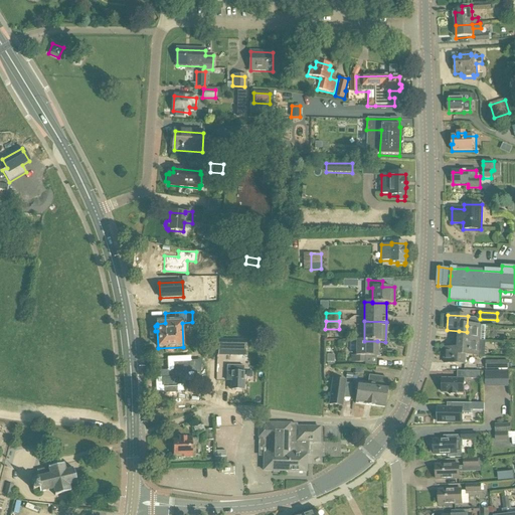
[(459,340),(485,342),(486,327),(467,326),(467,332),(459,331),(459,340)]
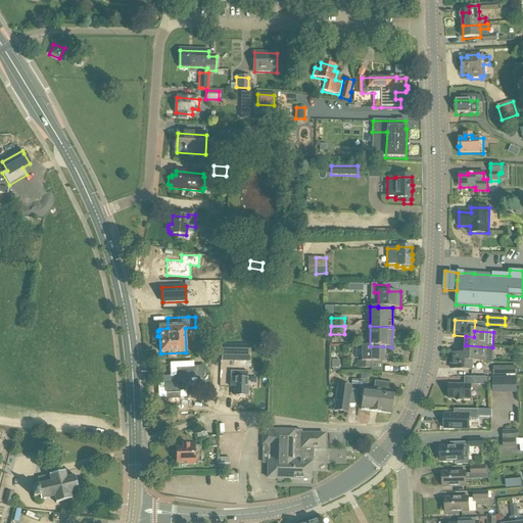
[(466,345),(465,354),(473,354),(473,362),(491,363),(492,347),(466,345)]
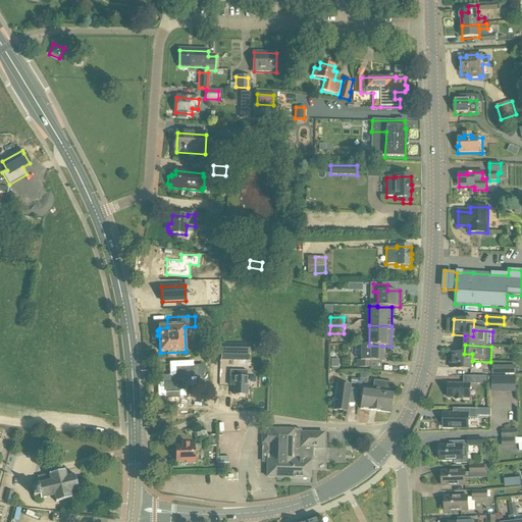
[(221,360),(241,361),(249,361),(249,347),(242,347),(221,346),(221,360)]
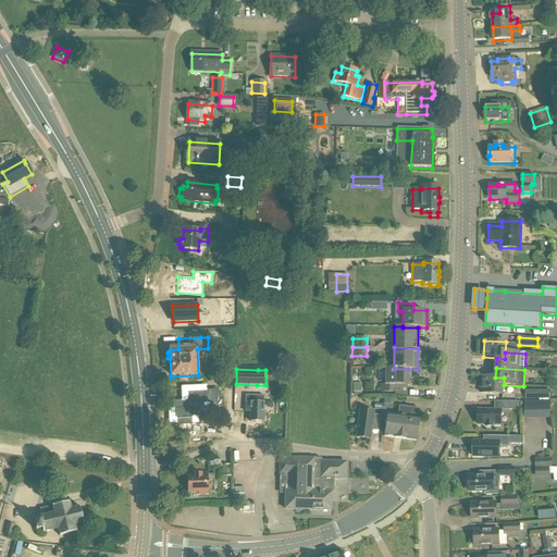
[(394,369),(385,369),(385,385),(380,385),(380,393),(395,393),(395,385),(408,386),(408,369),(394,369)]
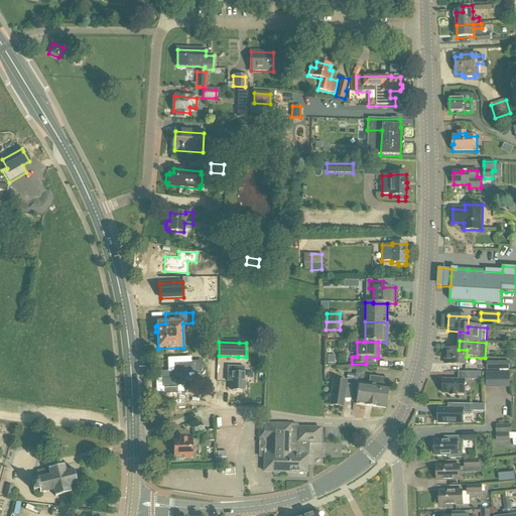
[(467,350),(459,350),(445,349),(445,364),(466,366),(467,357),(467,350)]
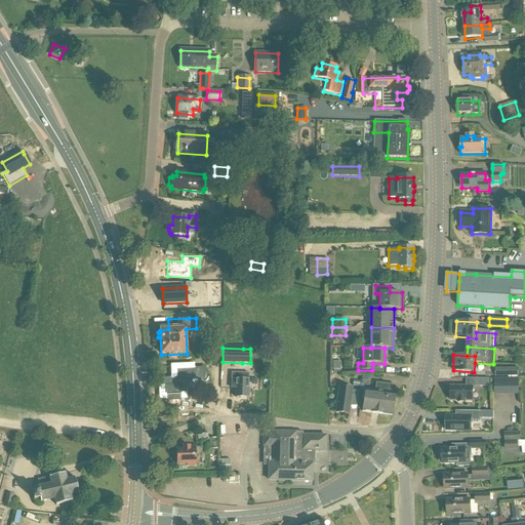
[(163,386),(163,396),(165,396),(182,395),(194,394),(194,380),(193,368),(175,368),(175,377),(163,378),(163,386)]
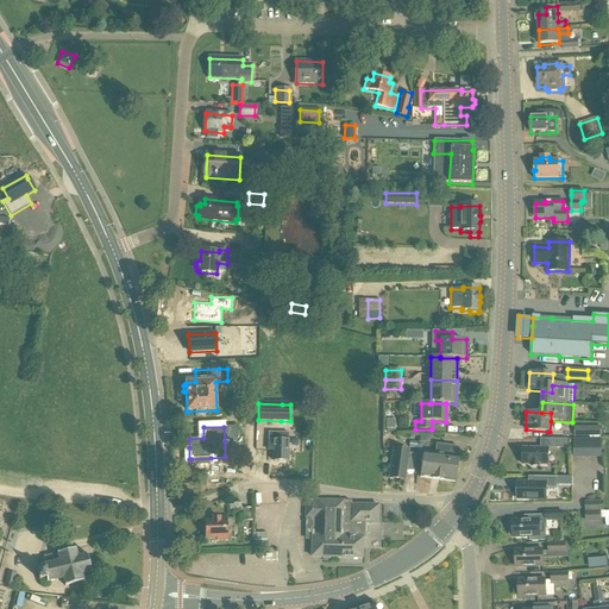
[(272,460),(288,462),(289,441),(288,441),(288,434),(269,433),(269,441),(268,441),(268,451),(272,451),(272,460)]
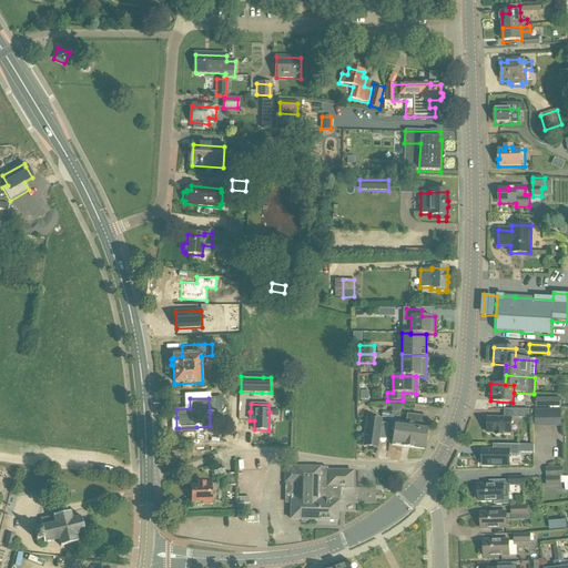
[(536,424),(560,423),(560,409),(536,411),(536,424)]
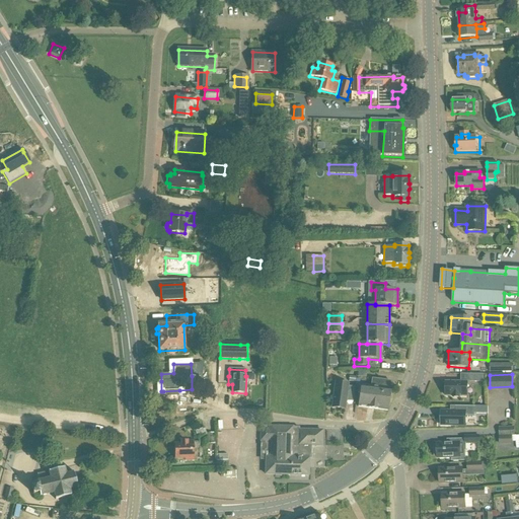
[(359,385),(358,393),(360,393),(358,406),(369,409),(377,410),(387,411),(390,389),(389,389),(390,381),(372,379),(371,387),(359,385)]
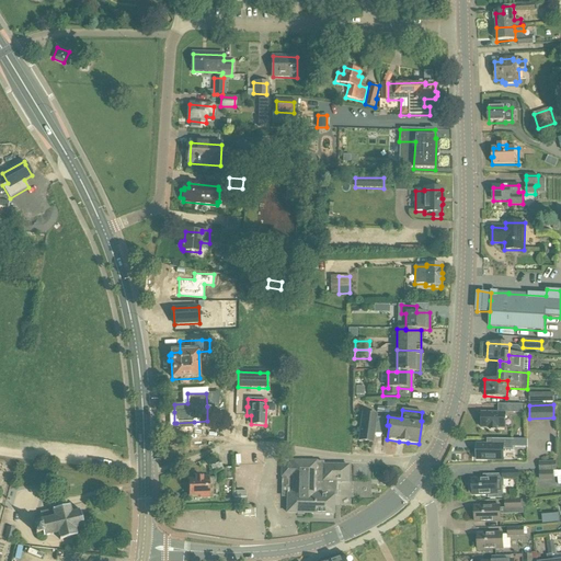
[(363,414),(359,441),(373,442),(374,431),(381,432),(381,434),(384,419),(376,418),(376,416),(375,415),(375,414),(369,411),(364,413),(364,414),(363,414)]
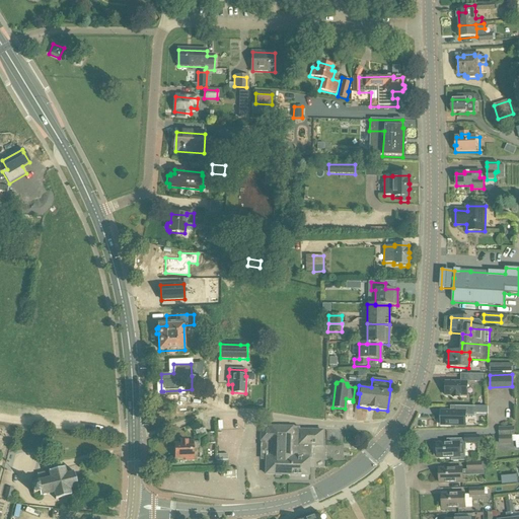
[(467,396),(467,382),(460,382),(446,382),(446,396),(453,396),(453,397),(460,397),(460,396),(467,396)]
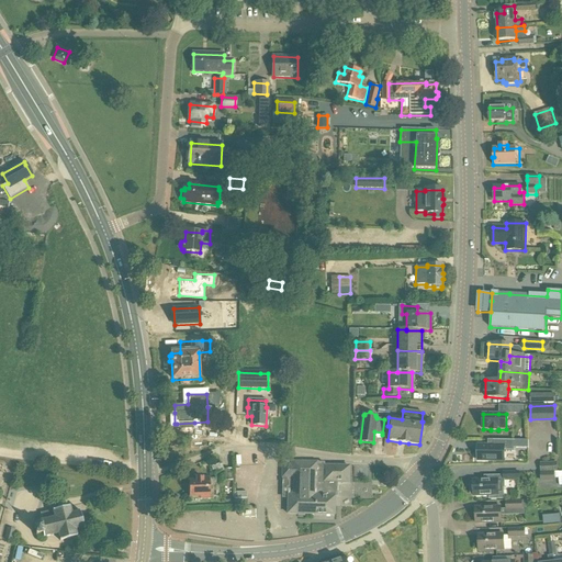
[(493,446),(487,446),(479,446),(478,461),(504,461),(504,451),(515,451),(515,440),(493,440),(493,446)]
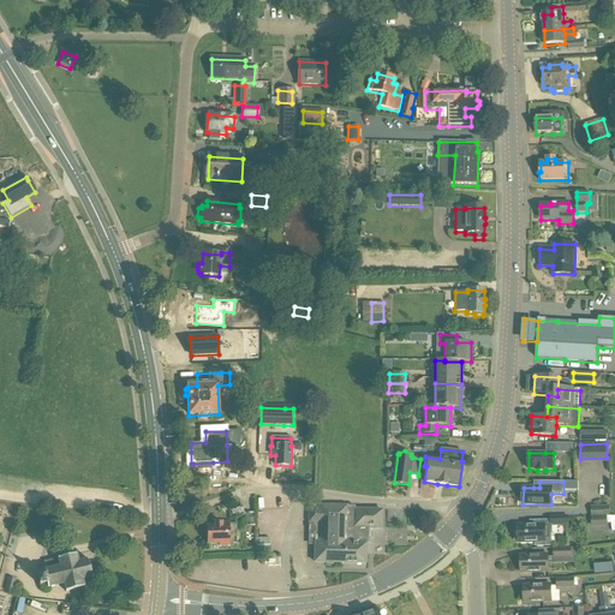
[(309,523),(310,523),(316,523),(315,543),(315,562),(366,563),(366,544),(366,529),(382,529),(382,511),(354,511),(354,507),(347,507),(320,506),(320,505),(311,505),(311,509),(309,509),(309,523)]
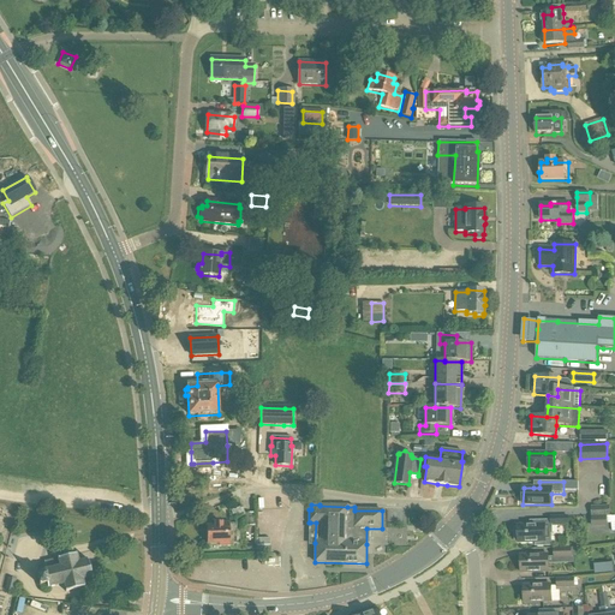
[(591,507),(592,525),(609,524),(609,507),(591,507)]
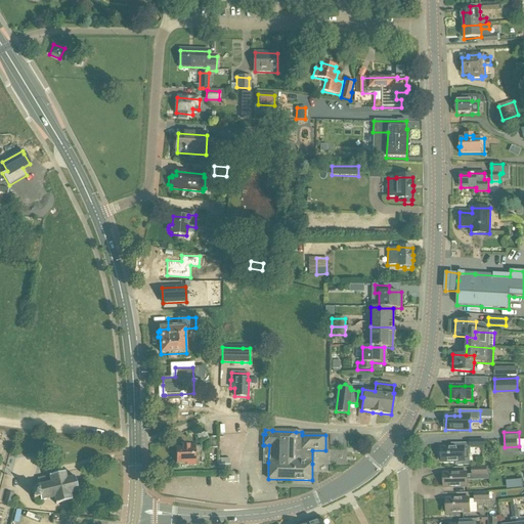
[(441,450),(438,450),(439,461),(441,461),(441,463),(455,462),(455,466),(470,466),(470,454),(470,447),(484,447),(484,440),(469,440),(469,444),(456,444),(456,447),(441,448),(441,450)]
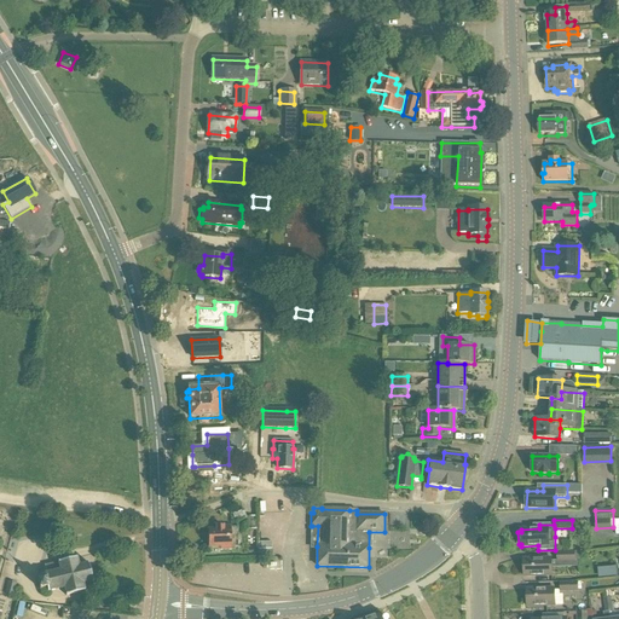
[(217,531),(208,531),(208,548),(220,547),(220,549),(232,549),(232,548),(238,548),(237,528),(231,528),(231,527),(224,527),(217,527),(217,531)]
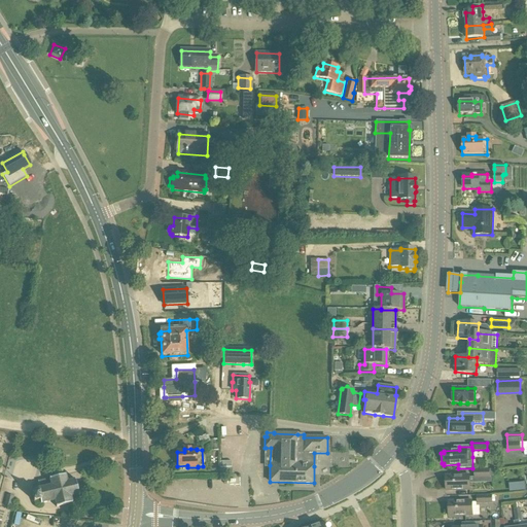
[(67,482),(65,476),(54,478),(38,482),(39,488),(37,488),(36,490),(37,493),(32,494),(34,502),(40,500),(41,504),(55,501),(57,507),(72,503),(71,497),(79,495),(76,480),(67,482)]
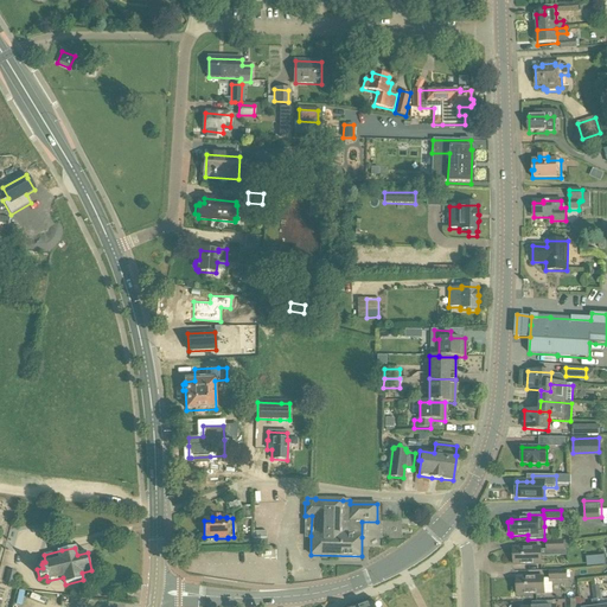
[(542,564),(541,557),(541,551),(541,548),(513,549),(515,566),(542,564)]
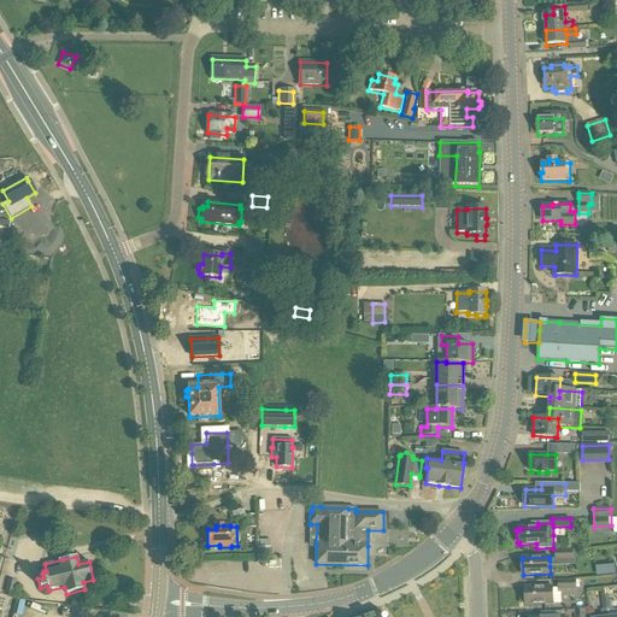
[(615,570),(615,565),(605,566),(606,576),(616,575),(616,574),(615,570)]
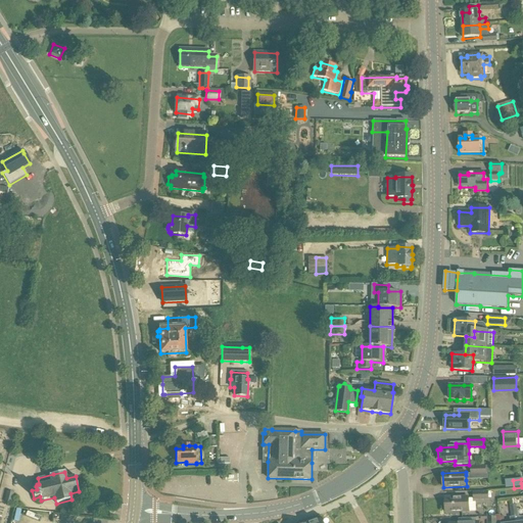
[(13,493),(7,491),(4,502),(11,504),(13,493)]
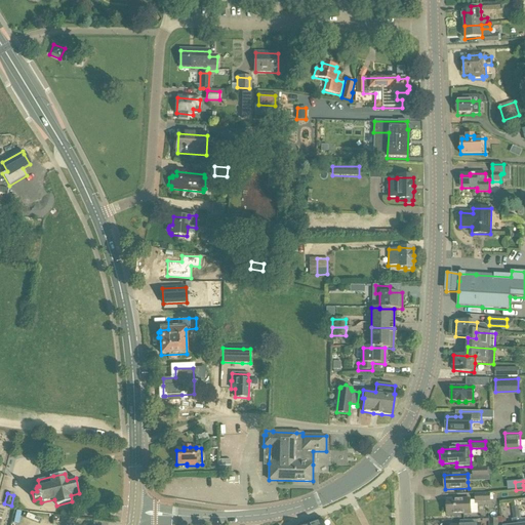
[(475,501),(471,501),(471,499),(447,500),(447,515),(478,514),(478,505),(475,505),(475,501)]
